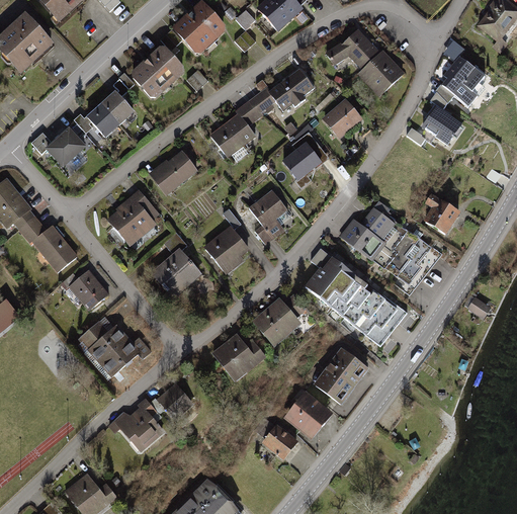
[(39,0),(59,20),(80,0),(39,0)]
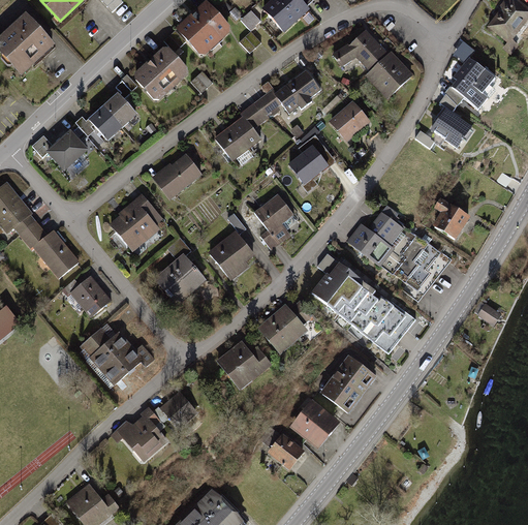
[(107,0),(116,8),(125,0),(107,0)]
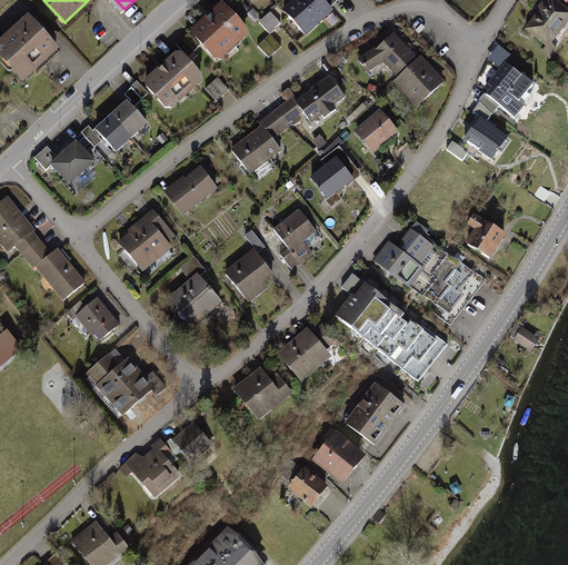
[(220,0),(187,29),(215,58),(248,29),(222,0),(220,0)]
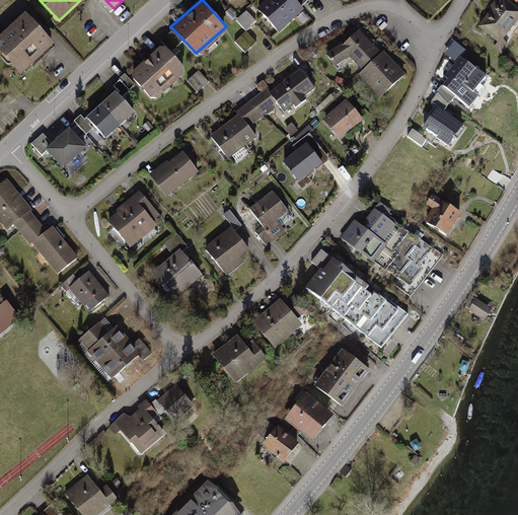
[(262,0),(255,5),(277,30),(305,6),(303,4),(307,0),(262,0)]
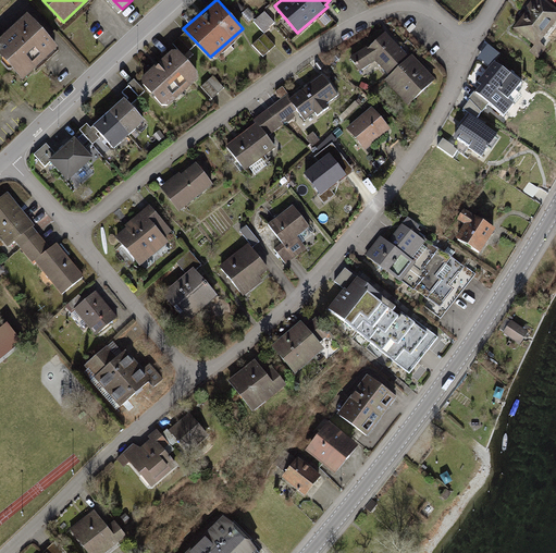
[(555,5),(548,0),(530,0),(510,25),(532,41),(527,48),(536,54),(545,44),(540,38),(555,17),(555,5)]
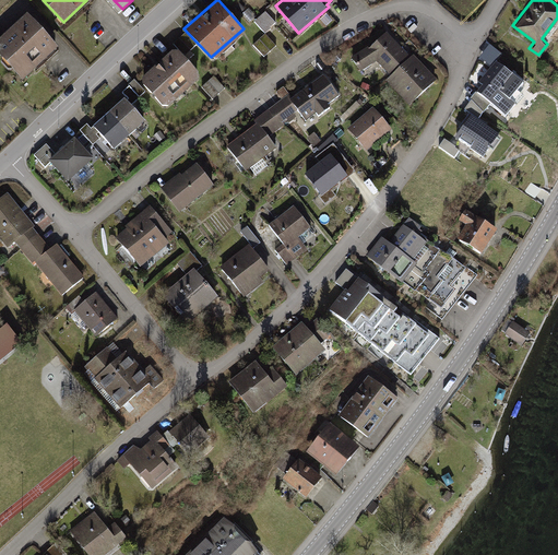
[(269,30),(280,19),(269,8),(258,18),(269,30)]
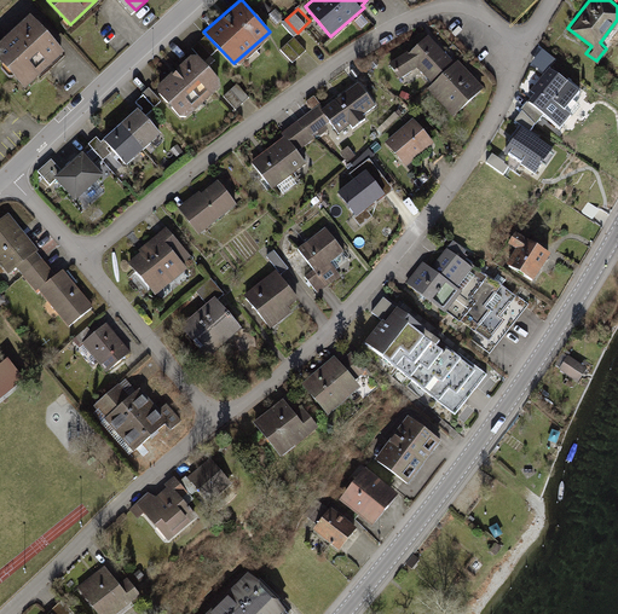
[(64,48),(29,11),(0,38),(0,61),(23,87),(64,48)]
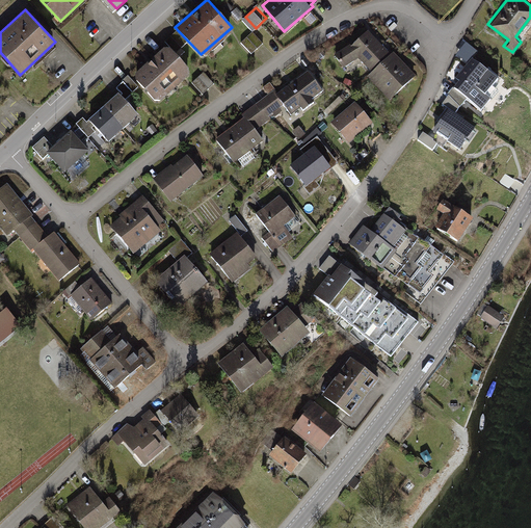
[(372,71),(392,53),(369,28),(335,51),(346,63),(359,55),(372,71)]
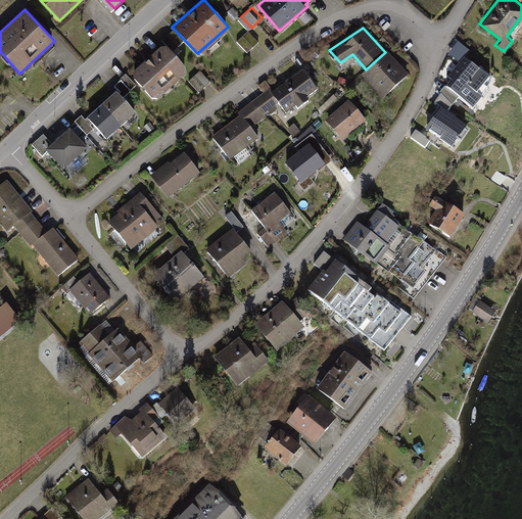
[(189,71),(163,43),(130,73),(155,100),(189,71)]
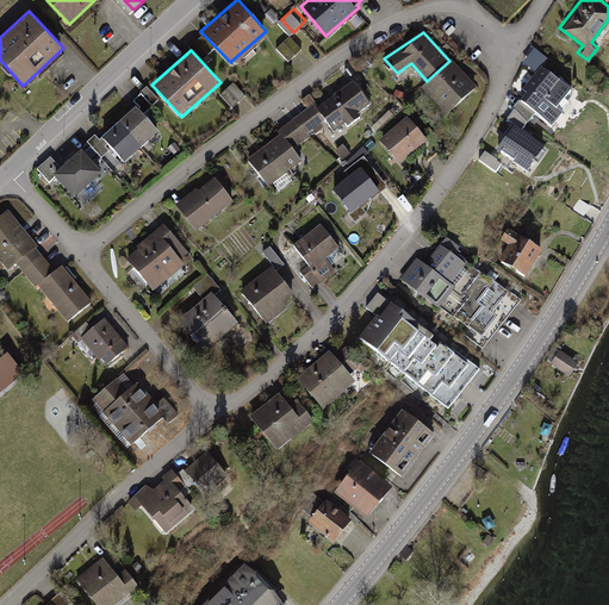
[(445,113),(477,85),(453,57),(449,61),(427,81),(422,86),(445,113)]
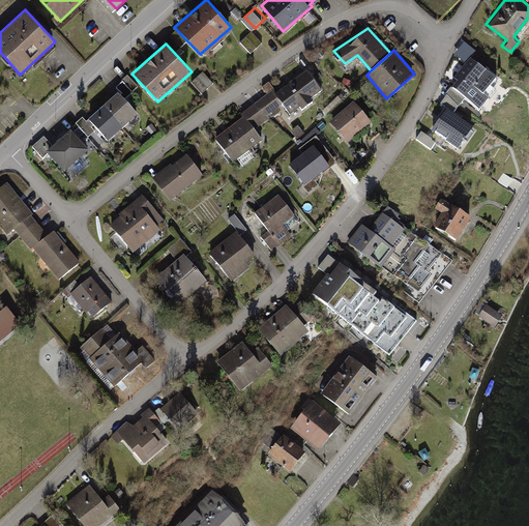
[(498,77),(471,56),(454,77),(458,80),(450,89),(478,111),(498,87),(494,84),(498,77)]
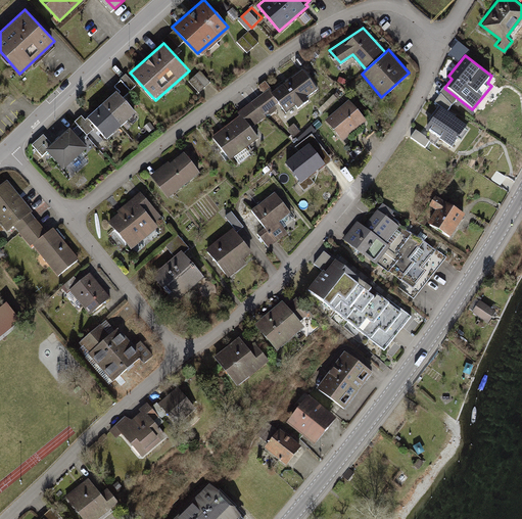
[(317,87),(302,67),(272,89),(286,109),(296,103),(298,105),(310,97),(307,94),(317,87)]
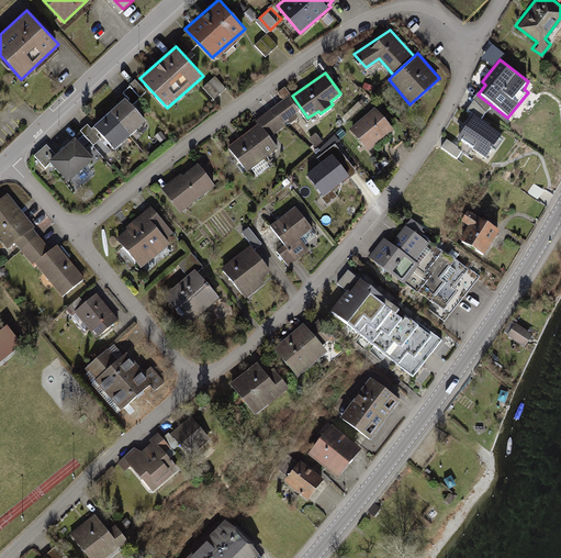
[(125,96),(108,110),(128,133),(145,118),(125,96)]
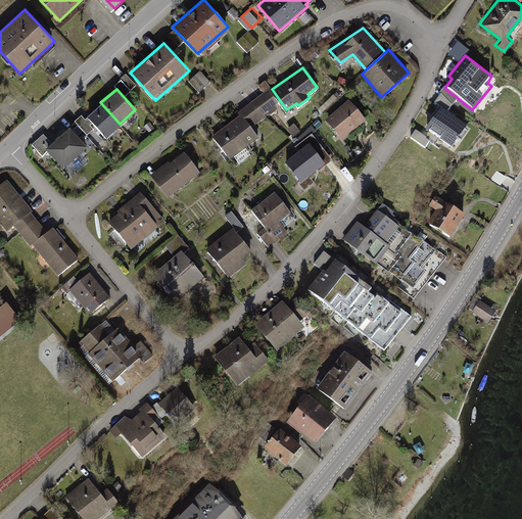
[(277,105),(265,89),(238,109),(240,113),(215,133),(231,155),(256,136),(249,126),(277,105)]
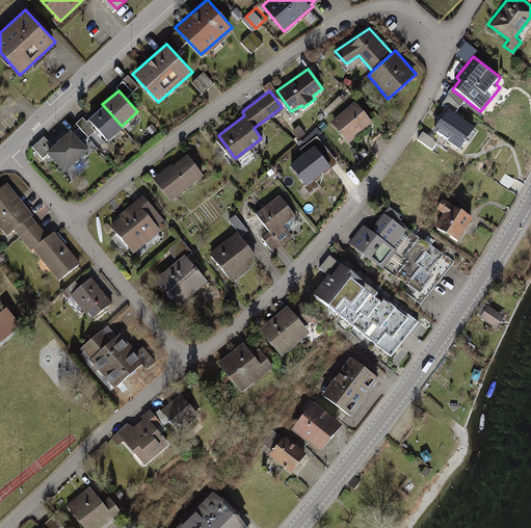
[(355,101),(330,120),(348,140),(372,122),(355,101)]
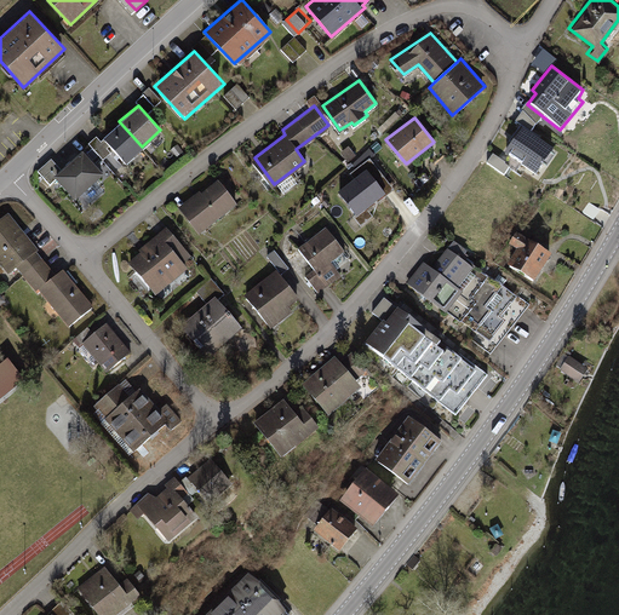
[(119,121),(101,137),(125,162),(142,147),(119,121)]
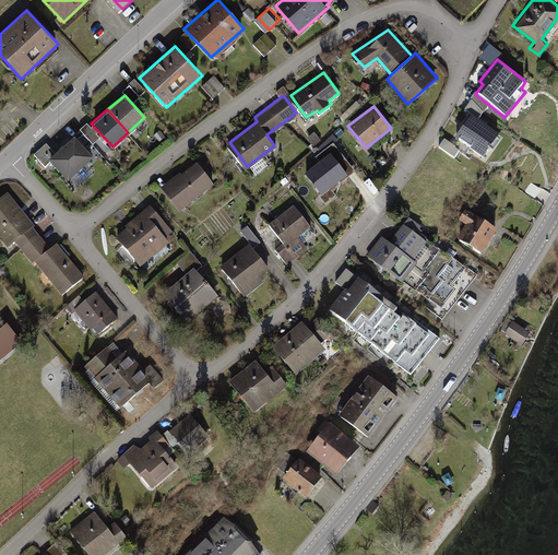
[(473,111),(458,134),(486,154),(501,131),(473,111)]
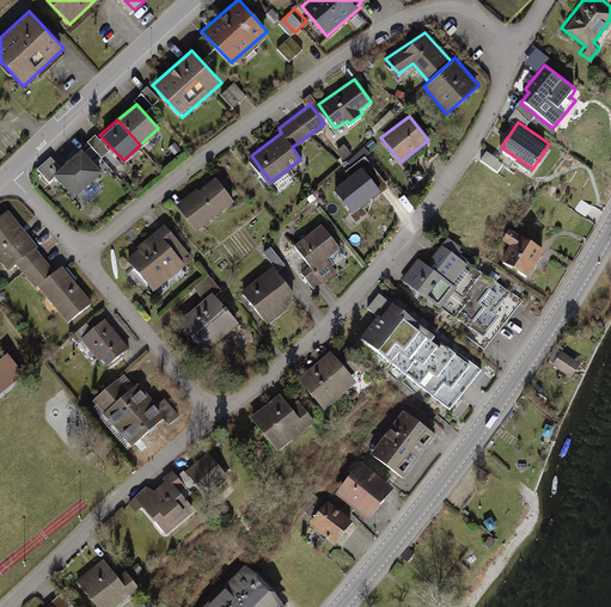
[(103,171),(81,146),(53,170),(75,195),(103,171)]
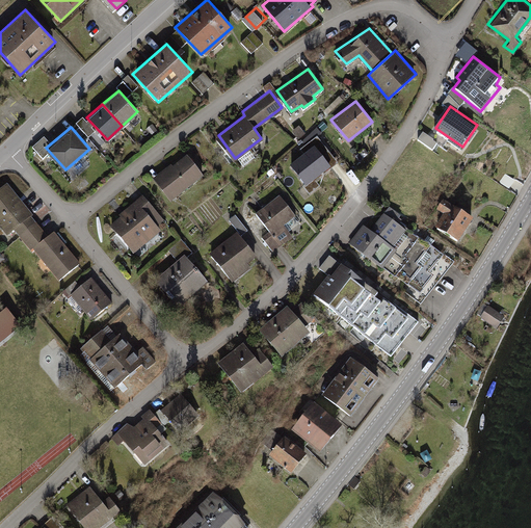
[(302,150),(289,161),(310,188),(318,182),(314,178),(340,157),(318,131),(299,146),(302,150)]
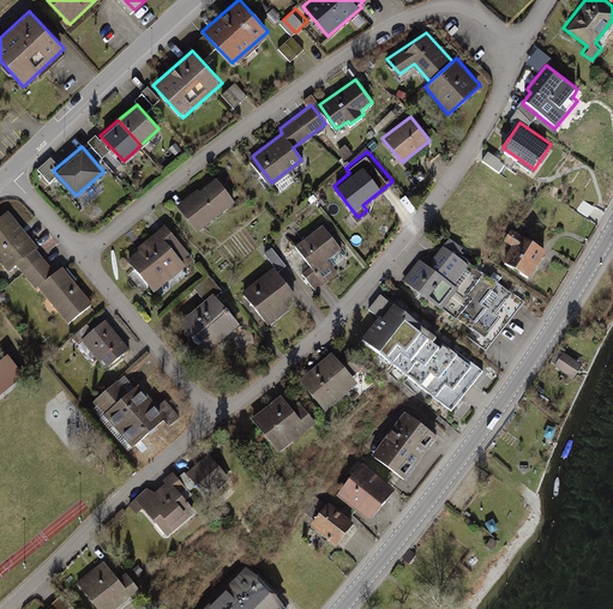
[(235,202),(214,172),(174,203),(198,231),(235,202)]
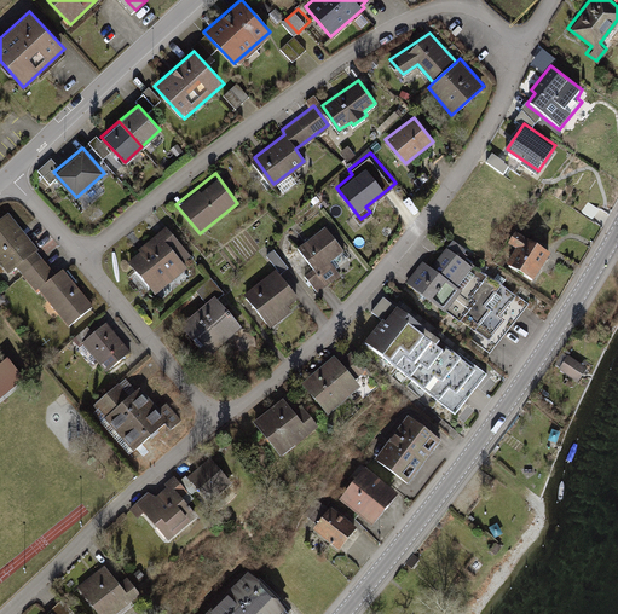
[(0,258),(9,268),(19,260),(36,245),(9,210),(0,216),(0,258)]
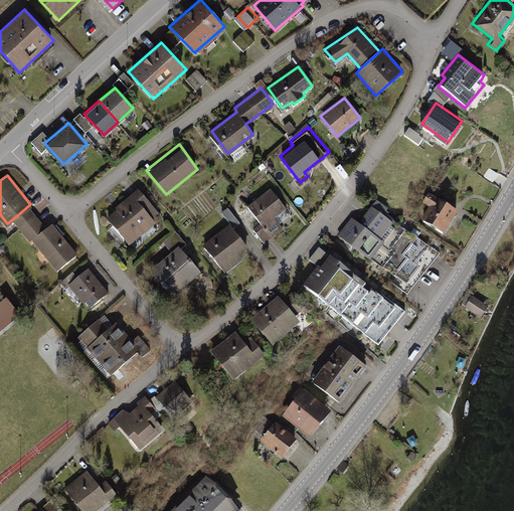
[(158,211),(138,186),(105,212),(130,243),(156,222),(152,217),(158,211)]
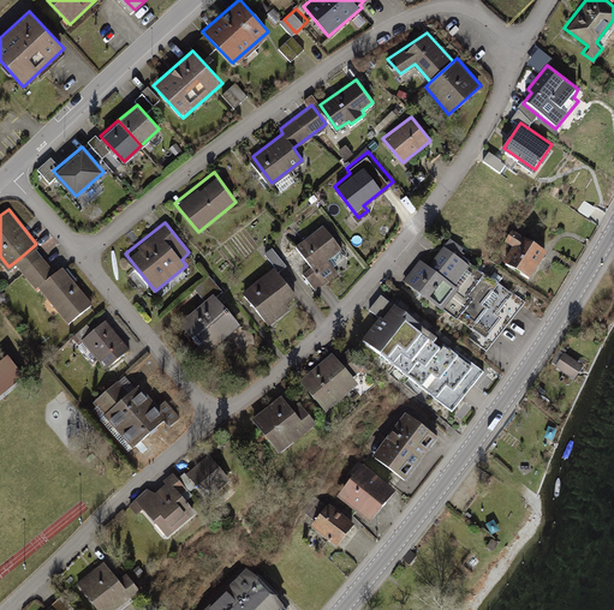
[(346,255),(322,223),(294,244),(309,264),(303,269),(317,289),(338,274),(332,265),(346,255)]
